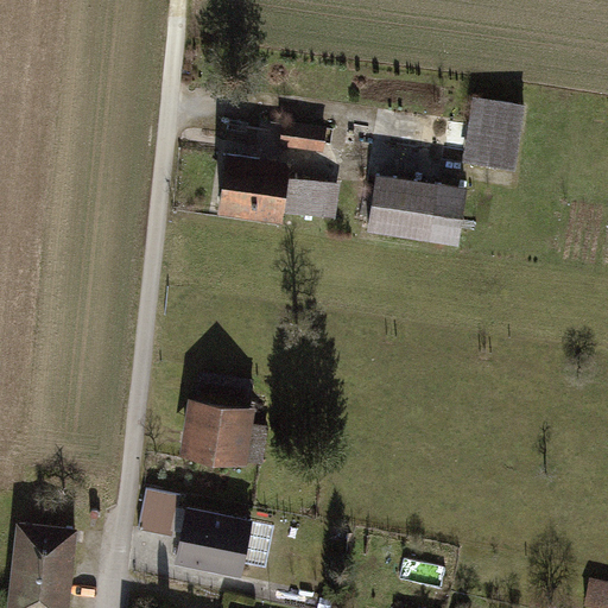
[(524,105),(472,97),(463,162),(515,168),(524,105)]
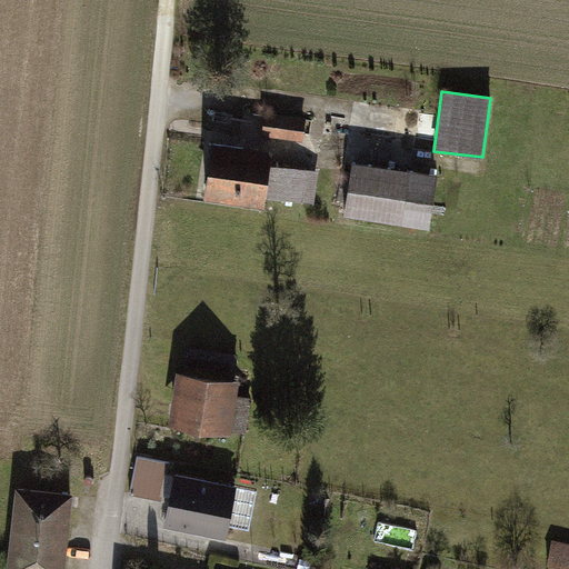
[(305,118),(262,113),(260,137),(301,141),(305,118)]
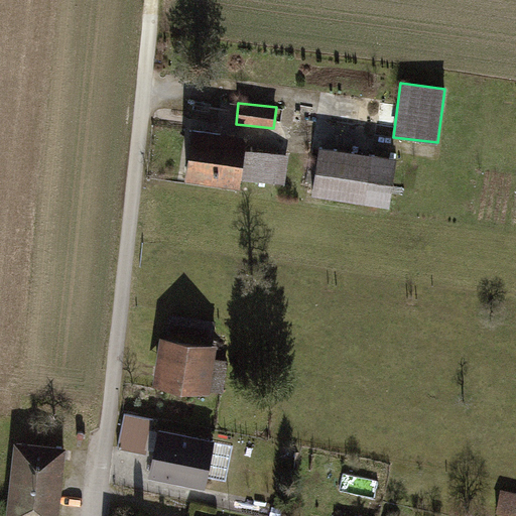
[(246,136),(194,130),(188,172),(284,184),(288,154),(244,148),(246,136)]
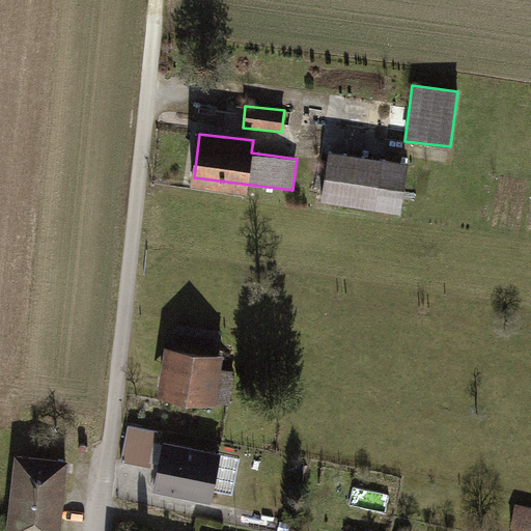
[(407,163),(327,151),(320,202),(400,213),(407,163)]
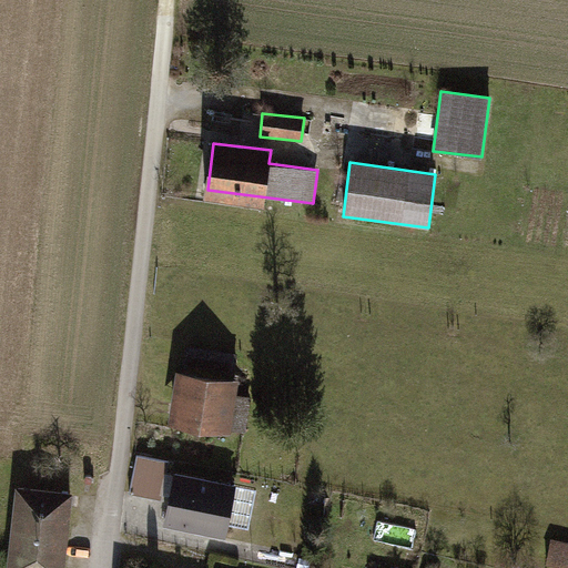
[(235,381),(176,373),(170,427),(229,435),(235,381)]
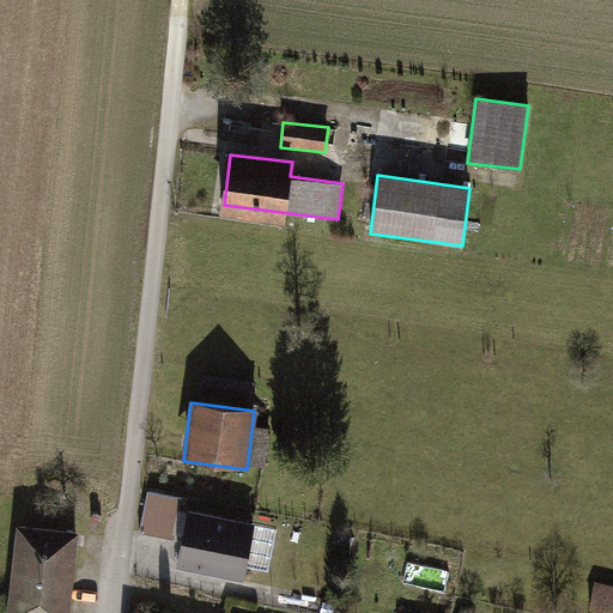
[(153,490),(145,530),(180,538),(188,497),(153,490)]
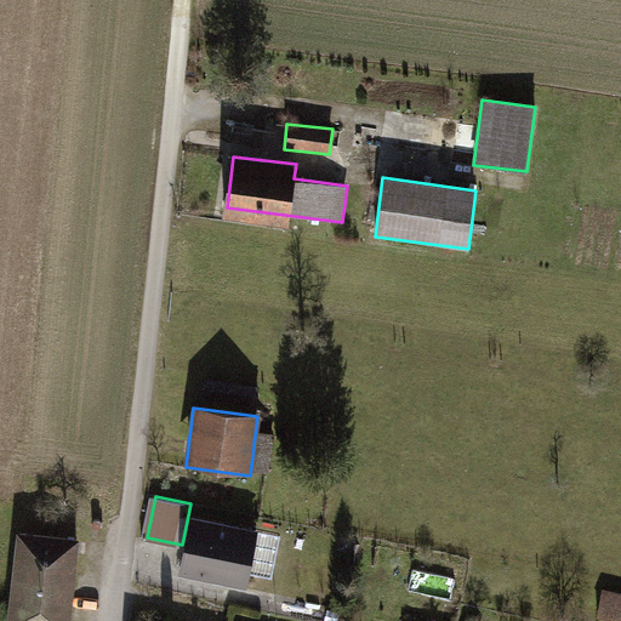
[(261,528),(193,513),(181,569),(249,584),(261,528)]
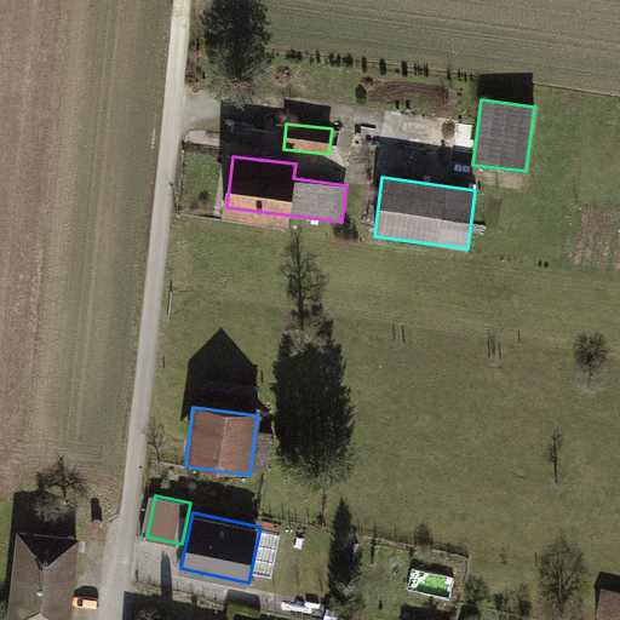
[(69,619),(78,539),(17,533),(7,619),(69,619)]
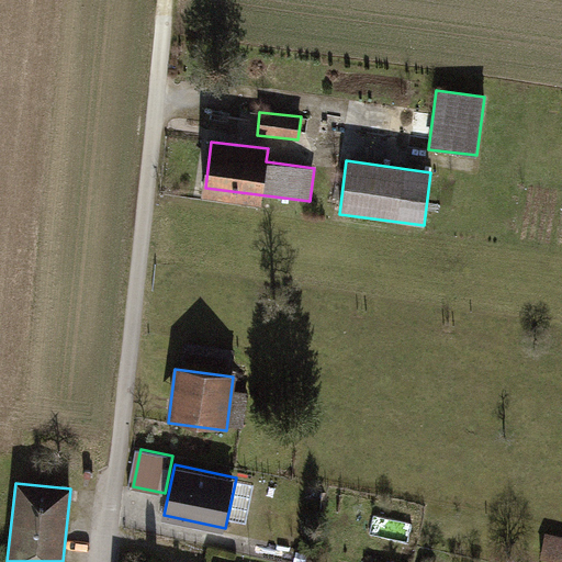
[(561,534),(552,532),(548,555),(561,558),(561,534)]
